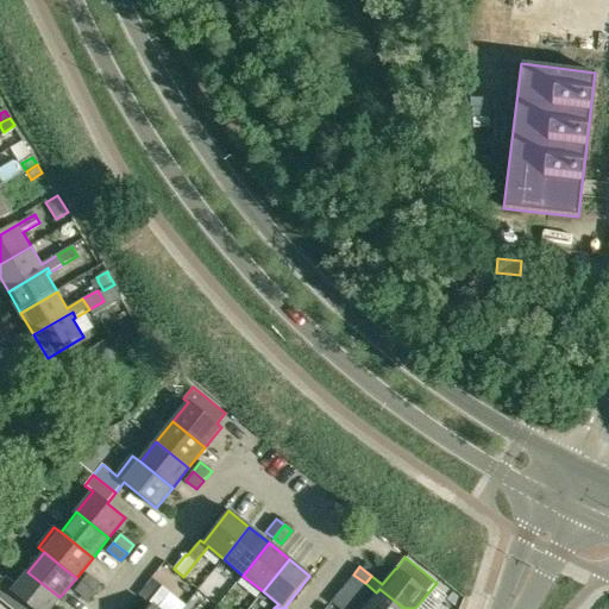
[(27,572),(17,585),(6,576),(0,583),(0,600),(11,608),(20,608),(25,604),(31,608),(50,608),(60,597),(27,572)]
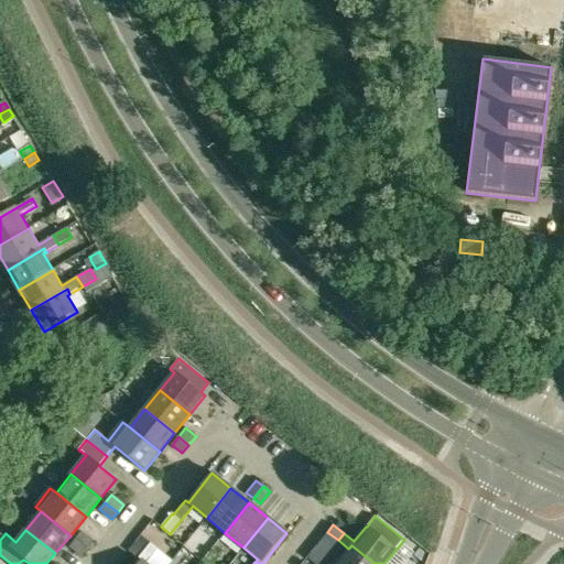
[(82,532),(75,539),(87,549),(94,542),(82,532)]
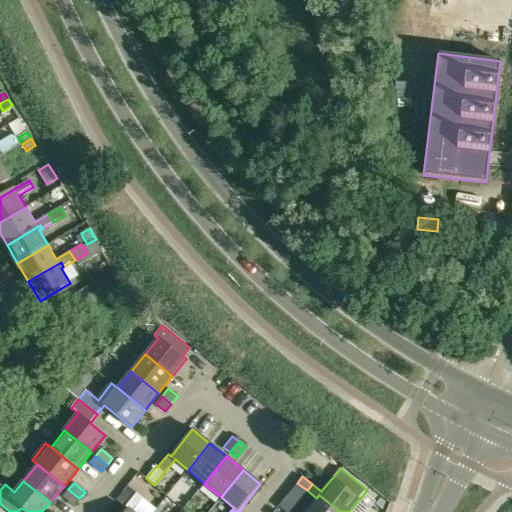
[(79,498),(68,489),(63,496),(74,505),(79,498)]
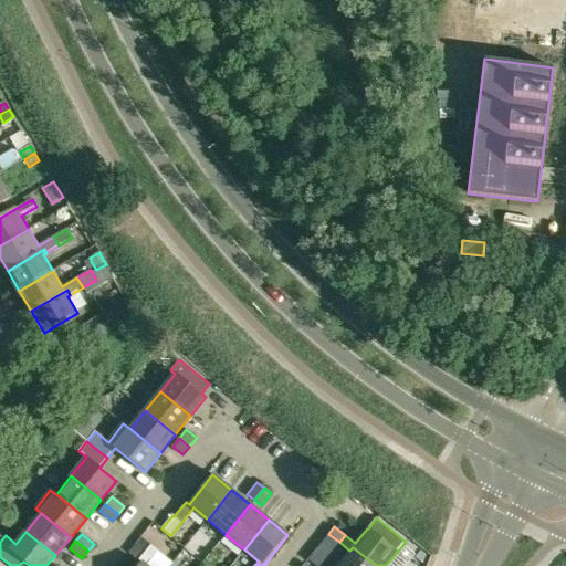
[(146,565),(158,551),(150,545),(145,552),(136,545),(129,553),(142,562),(137,565),(146,565)]
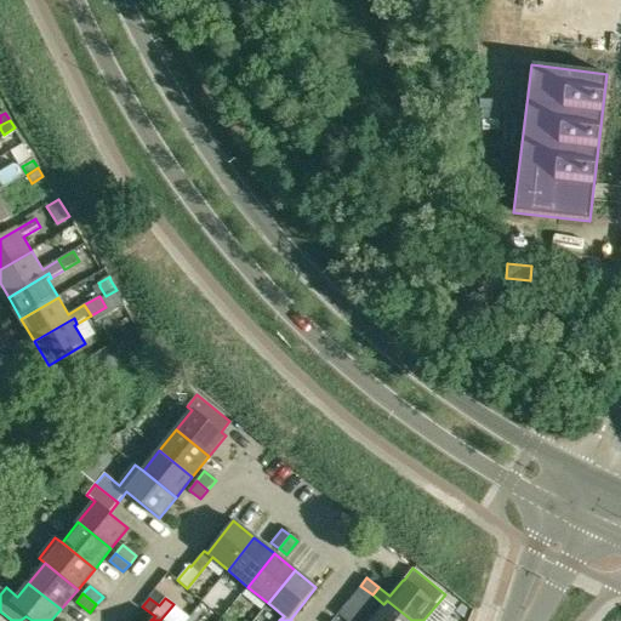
[(411,620),(387,600),(383,604),(370,620),(371,620),(411,620)]
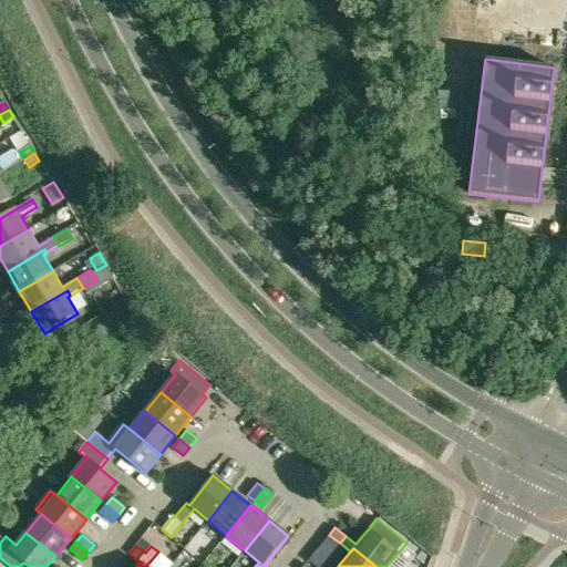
All buildings are outlined.
